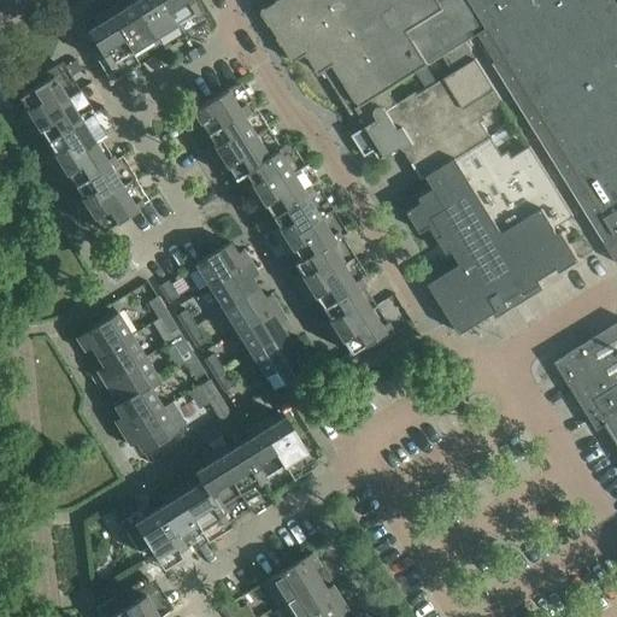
[(157,43),(180,30),(160,0),(134,0),(131,3),(157,43)]
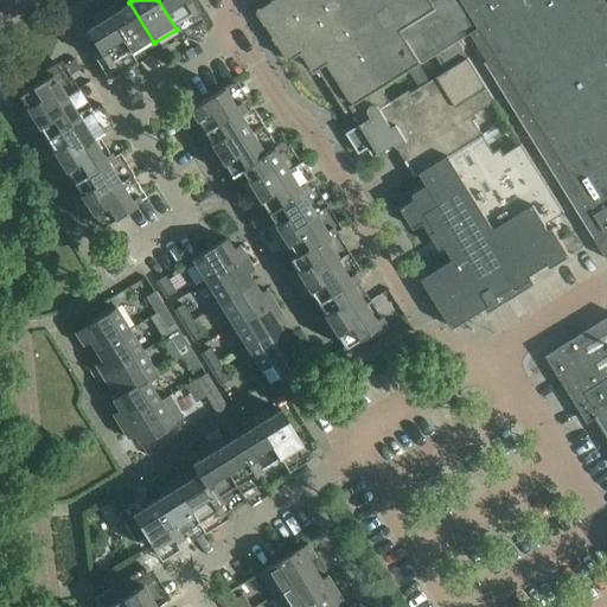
[(158,0),(177,30),(199,16),(190,0),(158,0)]
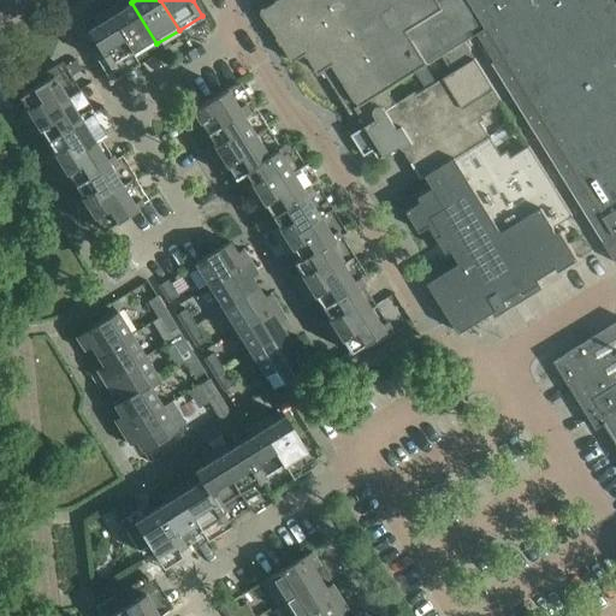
[(277,0),(261,10),(294,61),(300,57),(311,51),(350,112),(355,108),(386,89),(386,88),(442,54),(452,71),(475,58),(466,41),(479,33),(457,0),(277,0)]
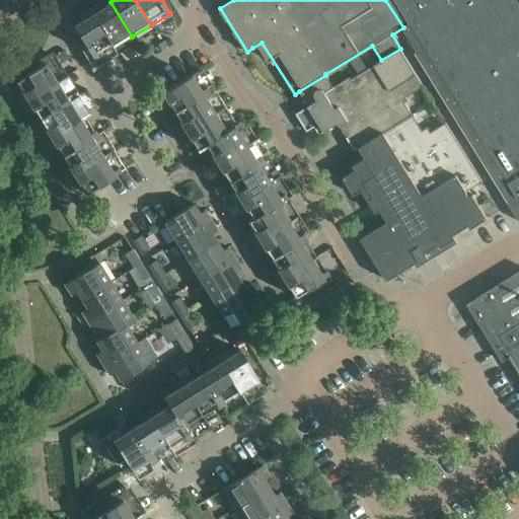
[(416,53),(428,73),(475,45),(462,23),(451,4),(448,0),(385,0),(403,27),(418,51),(416,53)]
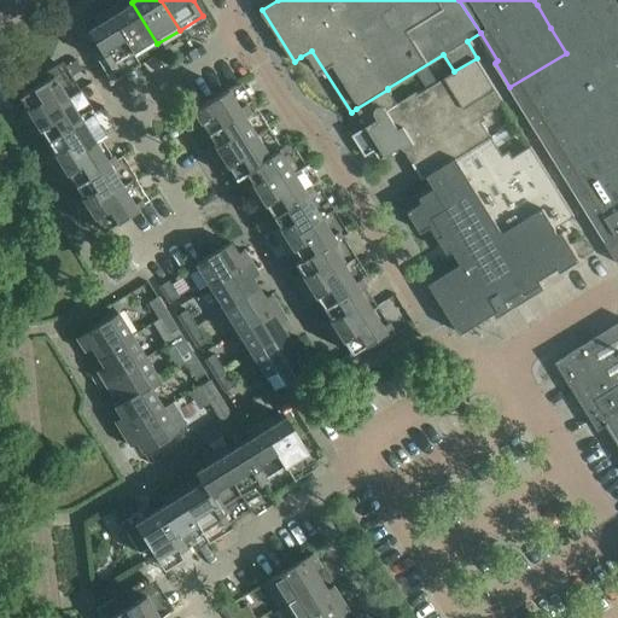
[(617,0),(595,0),(551,28),(566,53),(509,87),(605,242),(617,262),(617,0)]
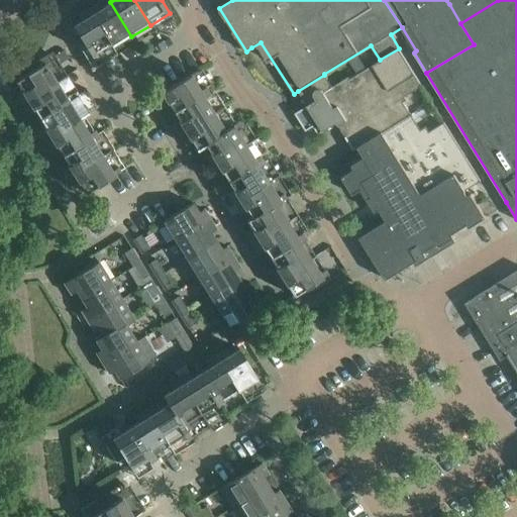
[(455,0),(449,4),(460,23),(498,0),(455,0)]
